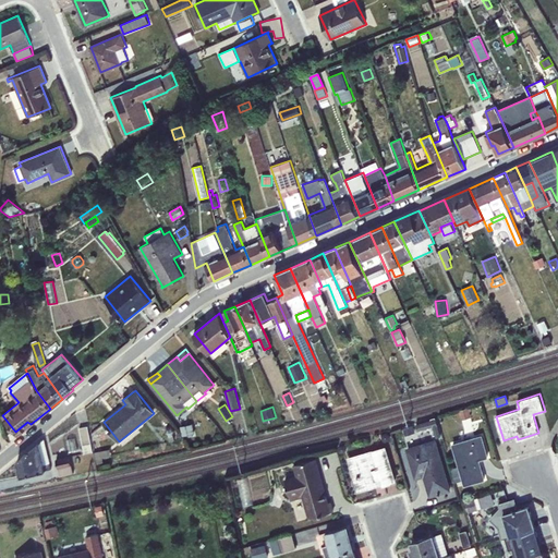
[(471,407),(459,410),(461,420),(471,416),(470,411),(472,410),(471,407)]
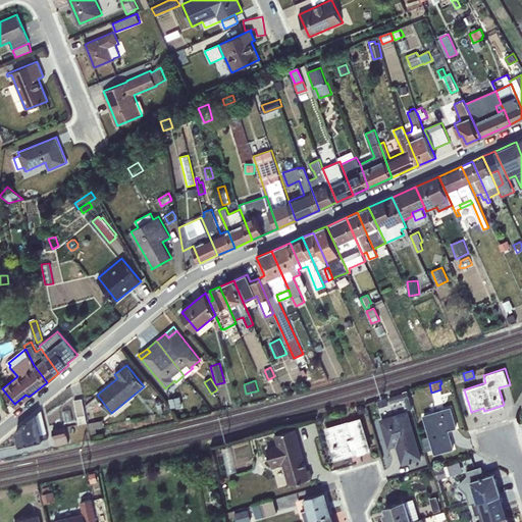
[(394,394),(388,396),(390,403),(405,398),(406,401),(404,402),(406,408),(408,407),(408,409),(413,407),(408,392),(395,396),(394,394)]
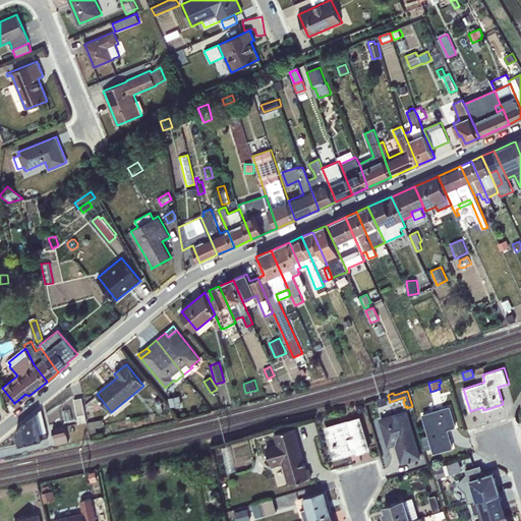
[(16,406),(29,396),(25,394),(14,403),(16,406)]
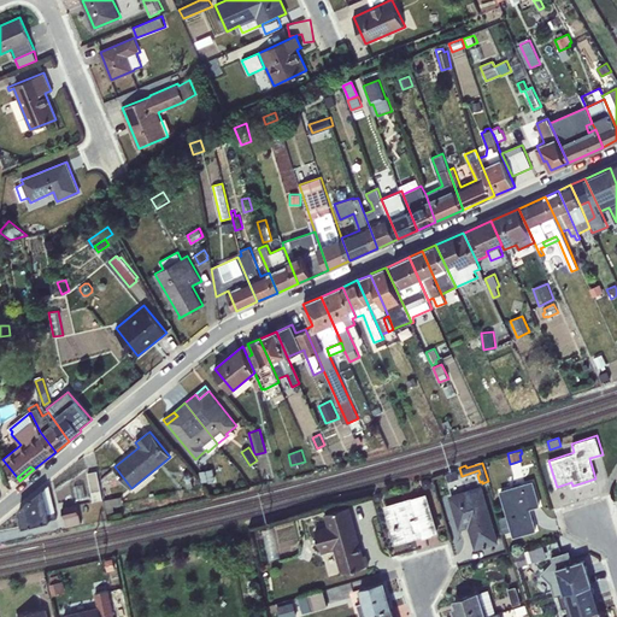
[(213,468),(200,471),(201,482),(206,481),(206,483),(212,482),(212,480),(216,479),(213,468)]
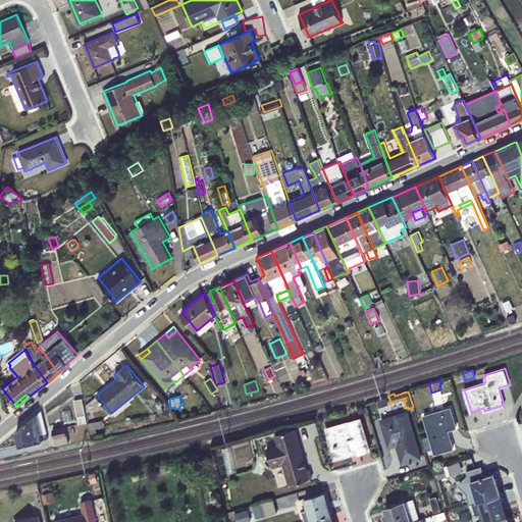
[(386,398),(377,401),(379,407),(388,405),(386,398)]
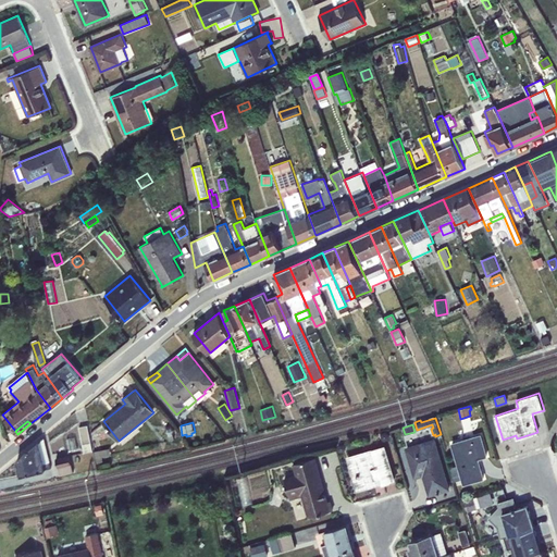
[(88,425),(79,426),(84,453),(93,452),(88,425)]
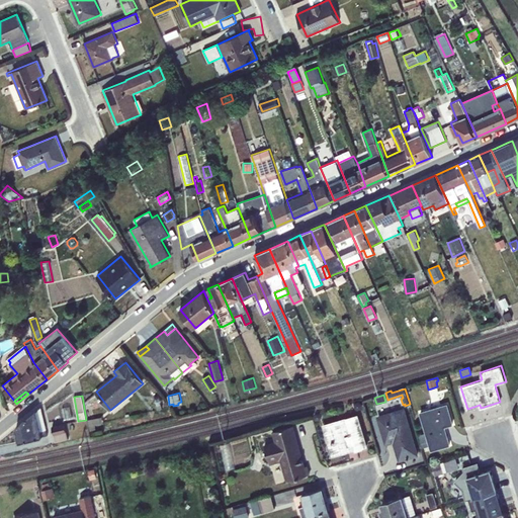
[(159,396),(154,397),(153,402),(157,404),(158,410),(163,408),(162,403),(163,400),(159,396)]
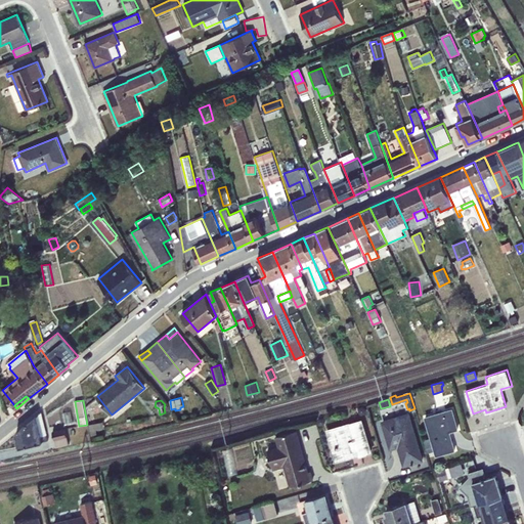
[(452,409),(425,417),(431,437),(424,439),(428,452),(434,450),(436,455),(454,449),(449,431),(457,429),(452,409)]
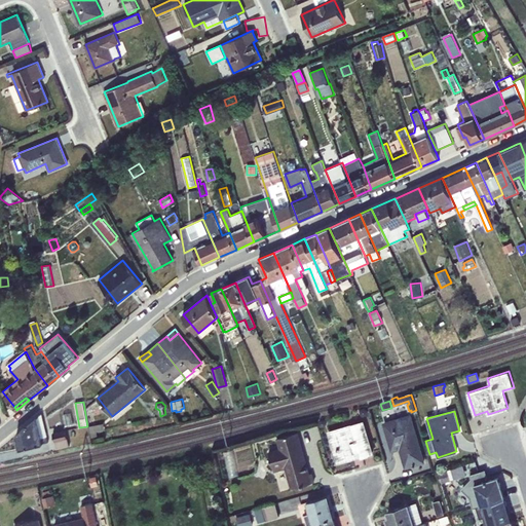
[(71,412),(63,414),(66,426),(73,424),(71,412)]
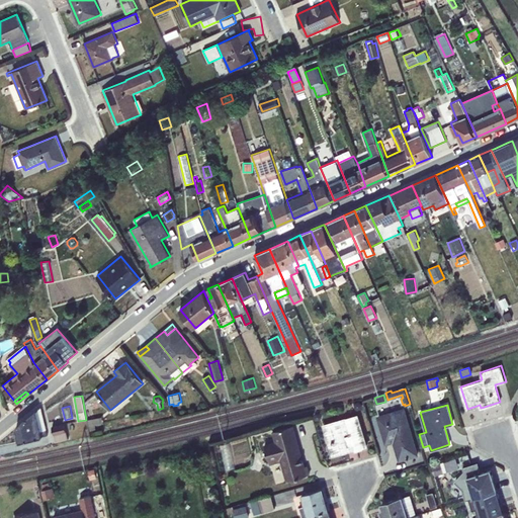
[(40,407),(16,426),(20,441),(48,435),(40,407)]
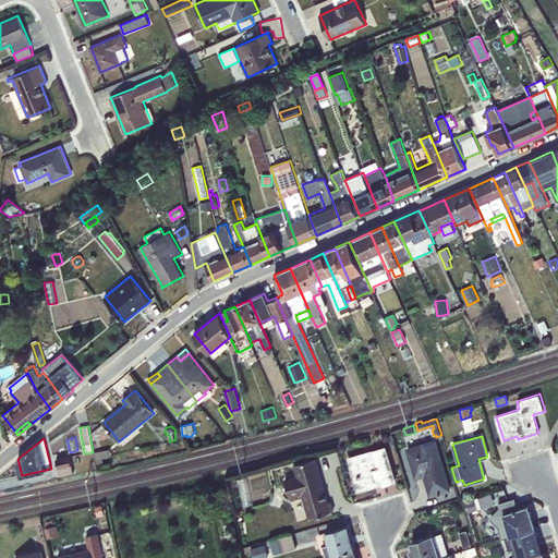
[(436,440),(408,449),(416,476),(424,474),(431,495),(451,488),(436,440)]
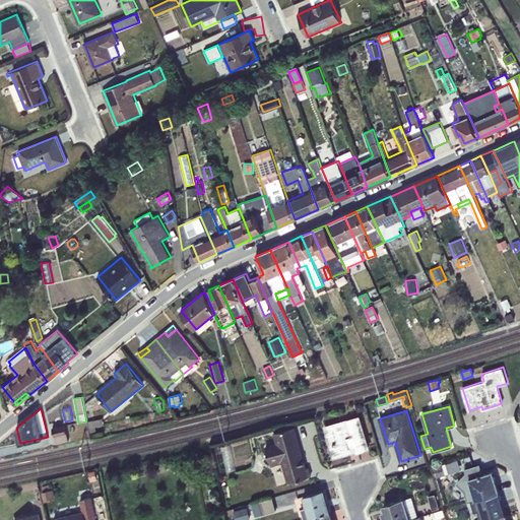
[(359,415),(325,426),(334,457),(368,447),(359,415)]
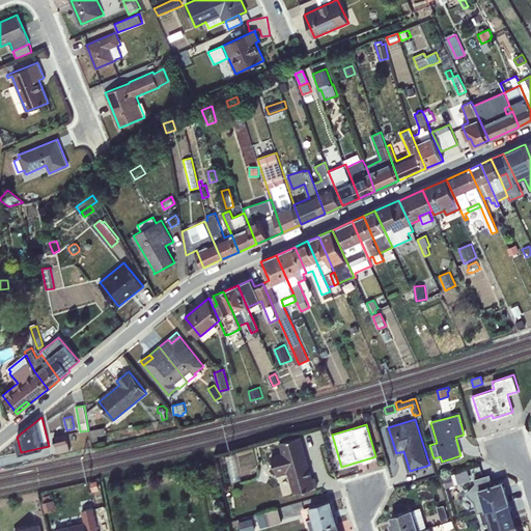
[(105,427),(89,429),(92,442),(99,440),(98,435),(106,432),(105,427)]
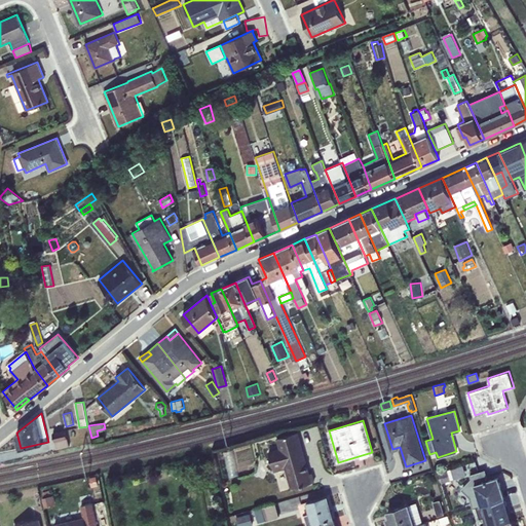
[(66,429),(53,433),(55,440),(68,438),(66,429)]
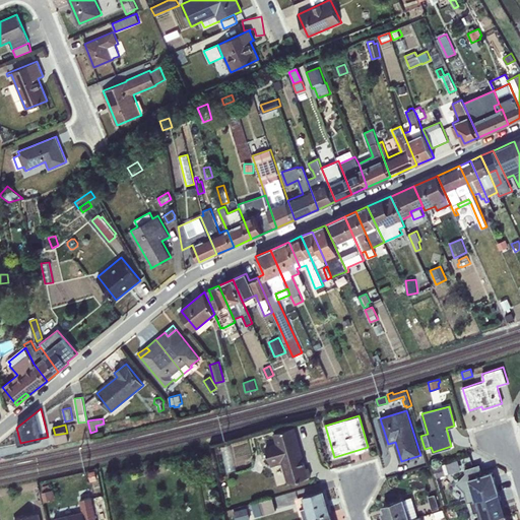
[(294,427),(273,433),(276,443),(265,446),(271,466),(282,463),(287,482),(311,476),(308,467),(304,468),(302,458),(303,457),(294,427)]
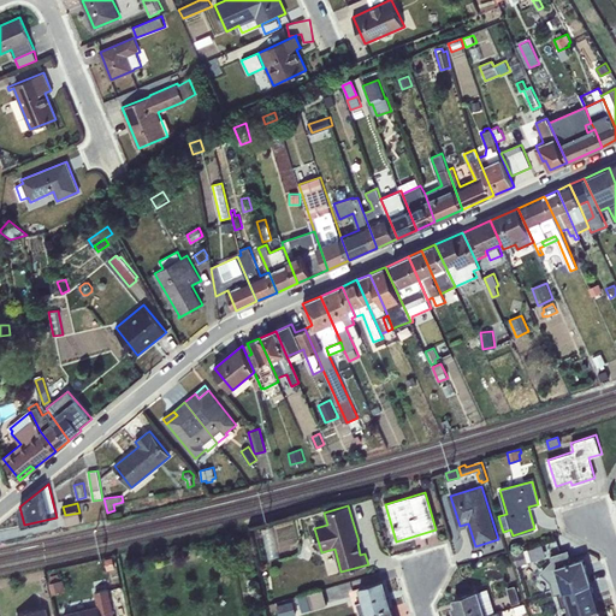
[(80,513),(65,515),(66,523),(82,520),(80,513)]
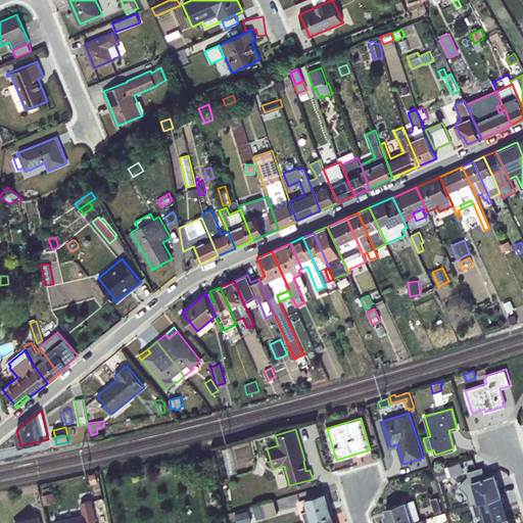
[(225,448),(230,471),(238,469),(233,446),(225,448)]
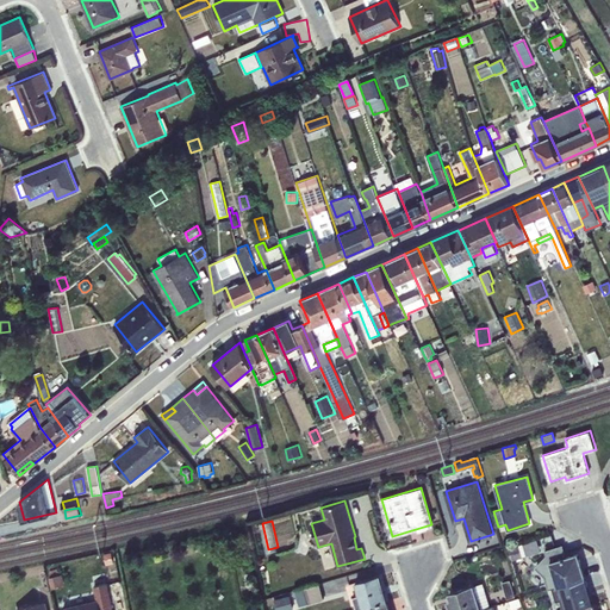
[(537,539),(523,542),(527,554),(541,551),(537,539)]
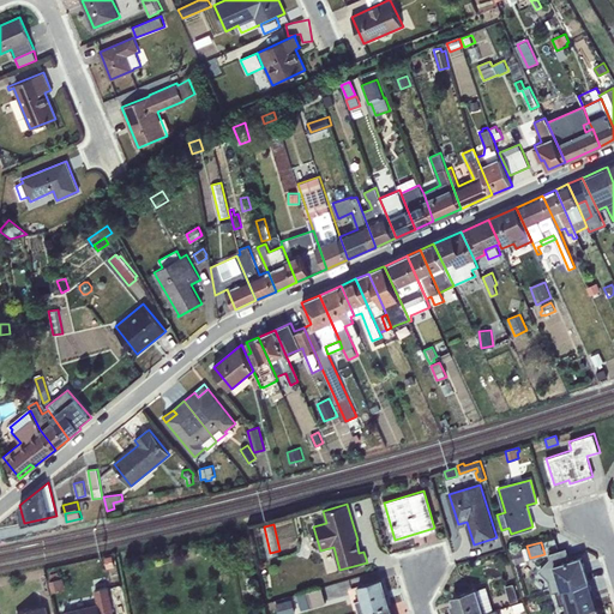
[(523,548),(510,552),(515,565),(527,560),(523,548)]
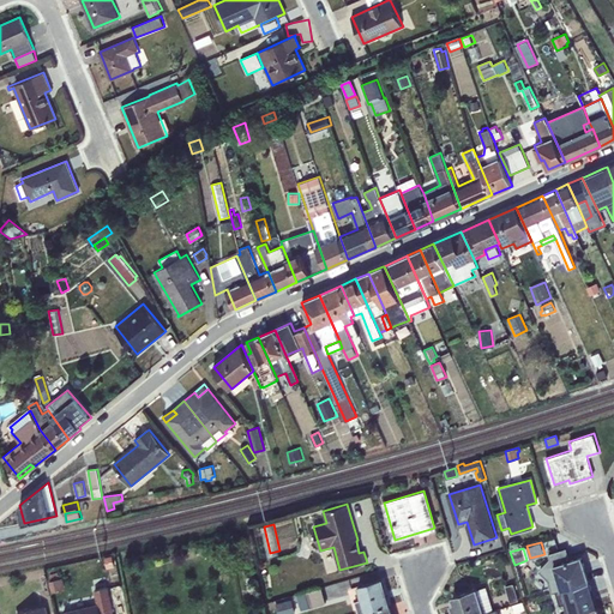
[(560,590),(589,582),(582,557),(570,560),(566,548),(548,553),(551,559),(539,571),(548,579),(552,593),(555,591),(560,590)]
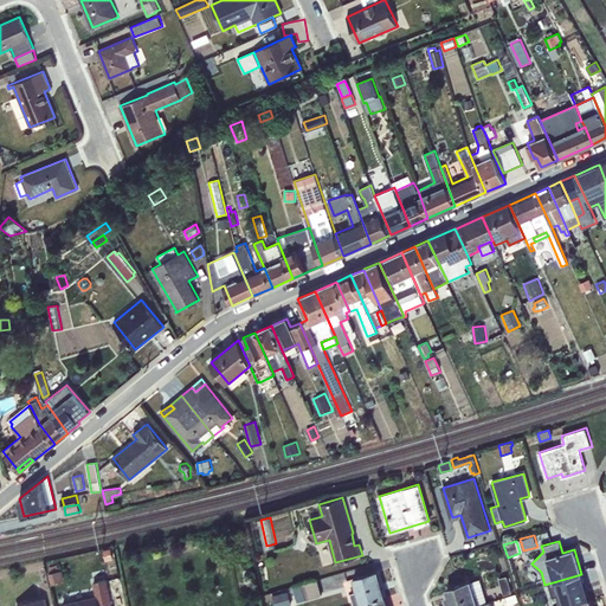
[(62,571),(49,573),(51,585),(65,581),(62,571)]
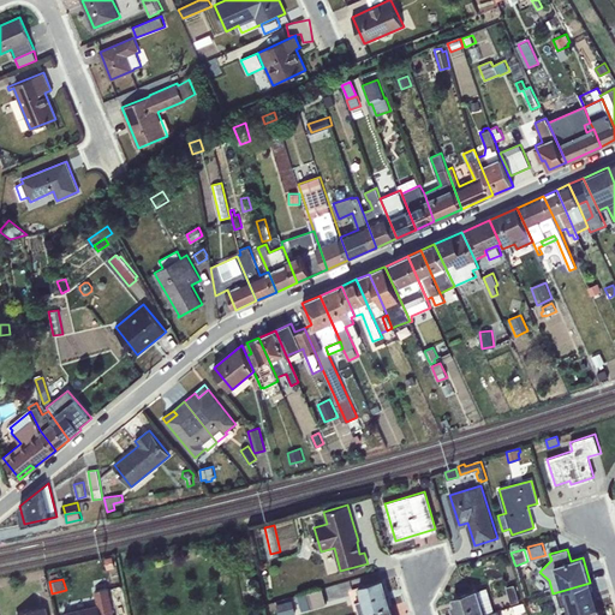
[(382,580),(358,586),(362,599),(356,602),(359,614),(364,613),(390,605),(382,580)]
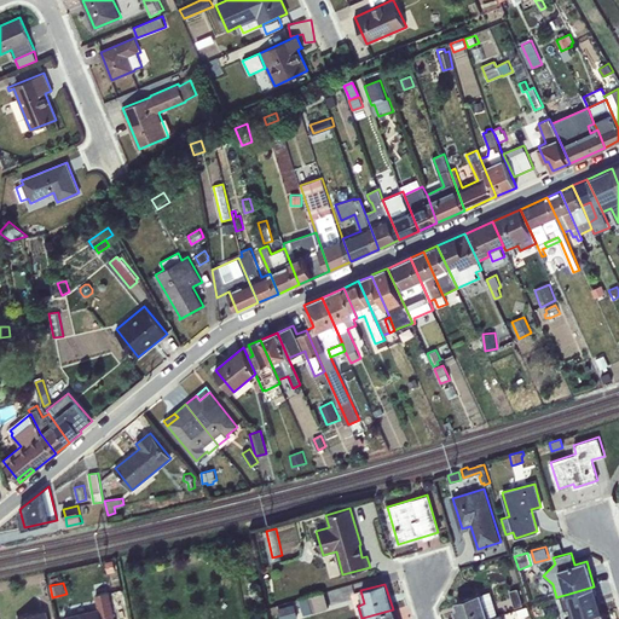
[(574,618),(579,618),(601,612),(594,586),(565,595),(566,596),(568,596),(574,618)]
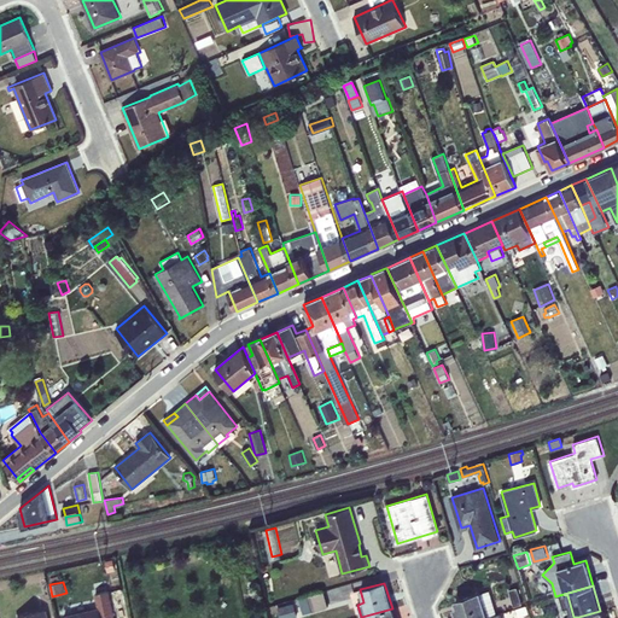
[(517,587),(508,590),(513,606),(522,604),(517,587)]
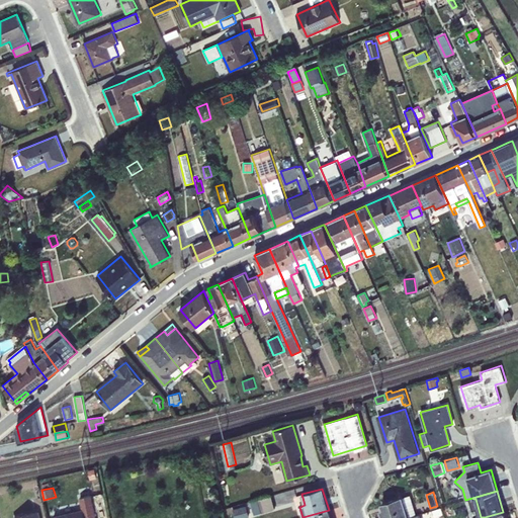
[(82,509),(54,516),(54,517),(95,517),(90,495),(79,498),(82,509)]
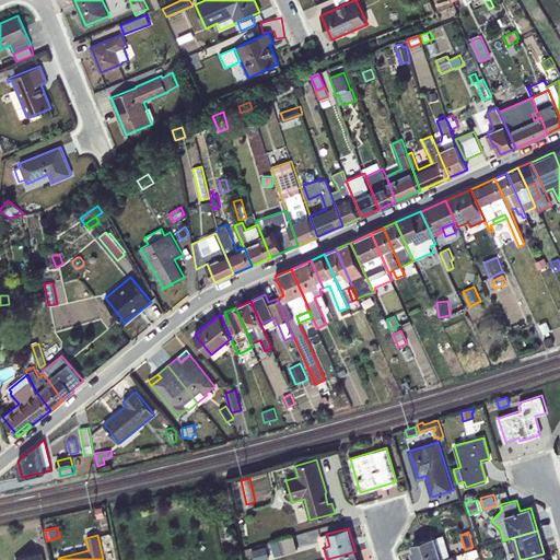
[(293,535),(270,543),(275,557),(298,550),(293,535)]
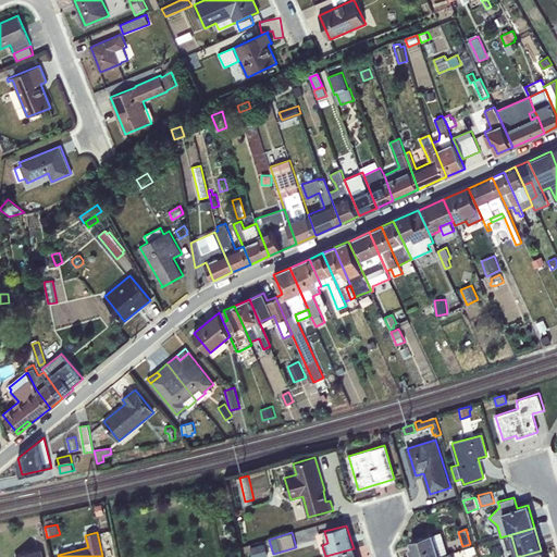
[(411,556),(437,556),(448,554),(441,532),(412,541),(415,547),(409,548),(411,556)]
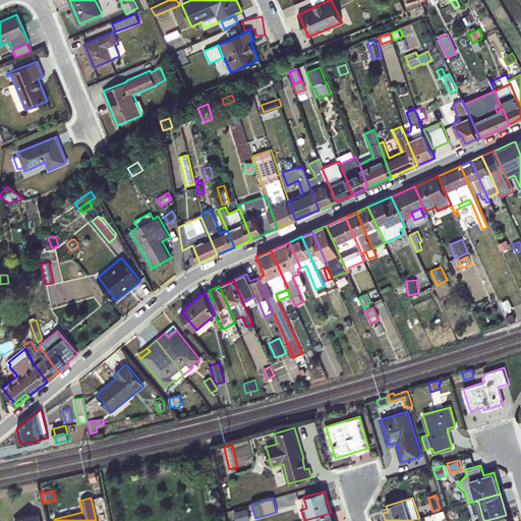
[(476,502),(475,501),(471,502),(475,513),(478,512),(480,520),(483,520),(478,502),(476,502)]
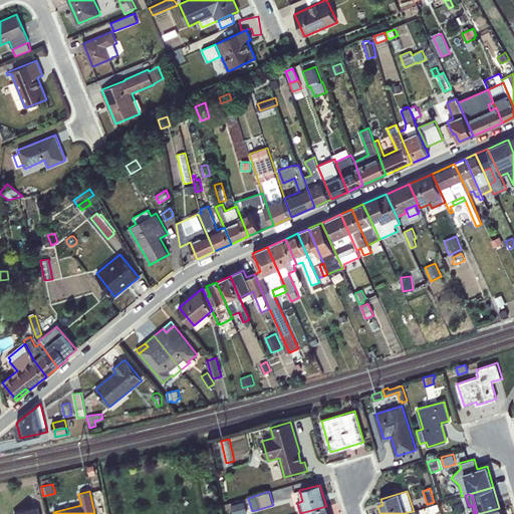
[(244,501),(231,505),(233,513),(244,513),(248,513),(244,501)]
